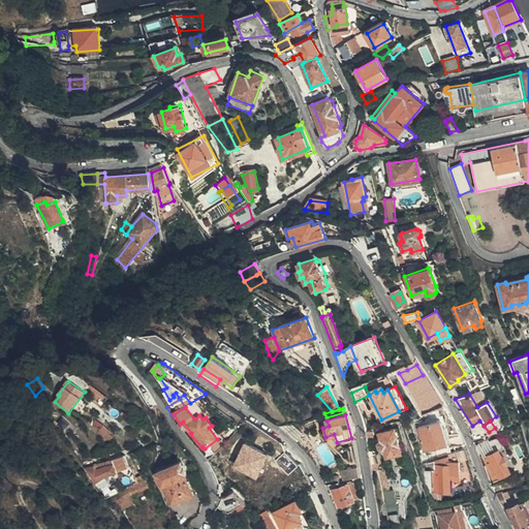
[(280,428),(294,441),(297,439),(302,434),(304,432),(296,423),(280,428)]
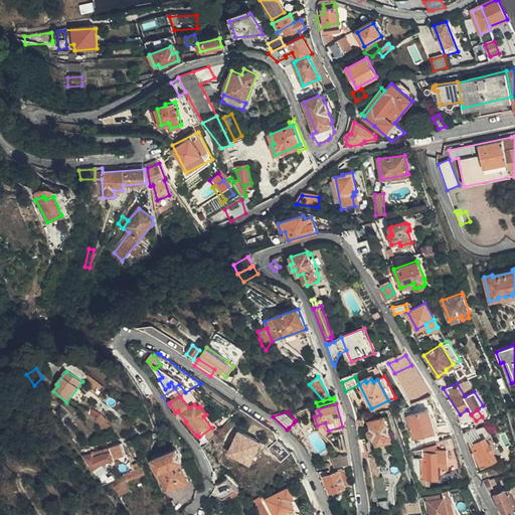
[(437,438),(451,435),(448,425),(435,428),(428,411),(407,418),(413,438),(434,431),(437,438)]
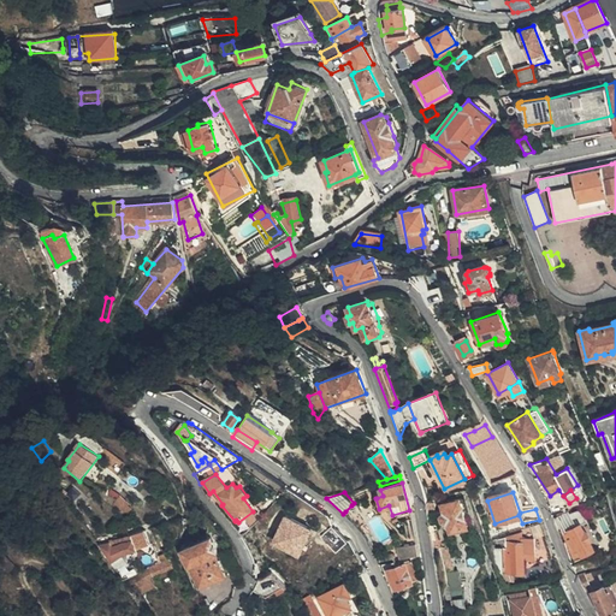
[(467,526),(458,499),(440,504),(443,514),(439,517),(440,523),(446,523),(450,532),(467,526)]
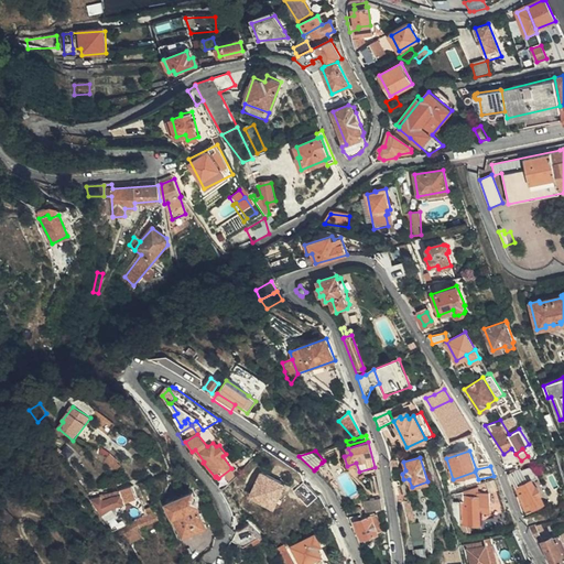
[(324,465),(322,463),(316,468),(328,484),(333,480),(326,473),(324,465)]
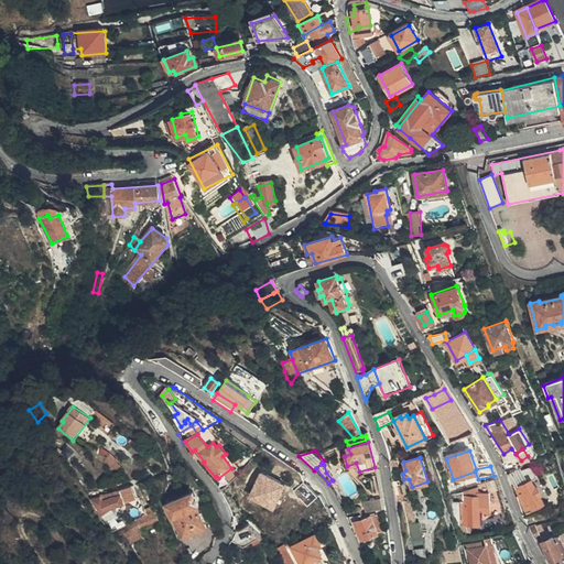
[(539,477),(532,464),(509,474),(514,488),(517,494),(517,495),(525,513),(545,502),(533,480),(539,477)]
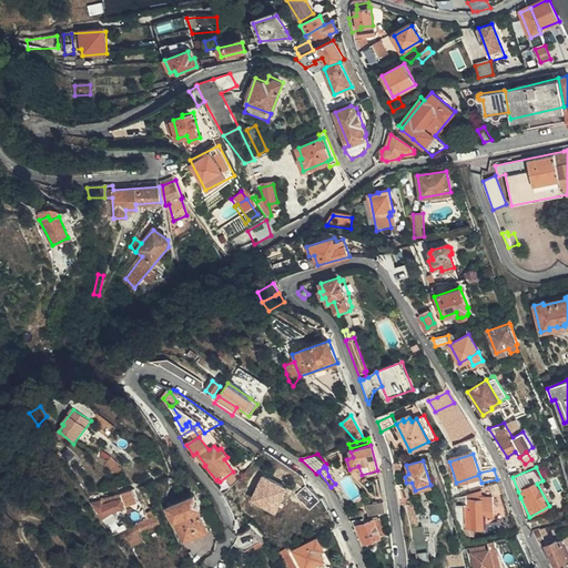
[(276,514),(290,486),(264,473),(250,499),(276,514)]
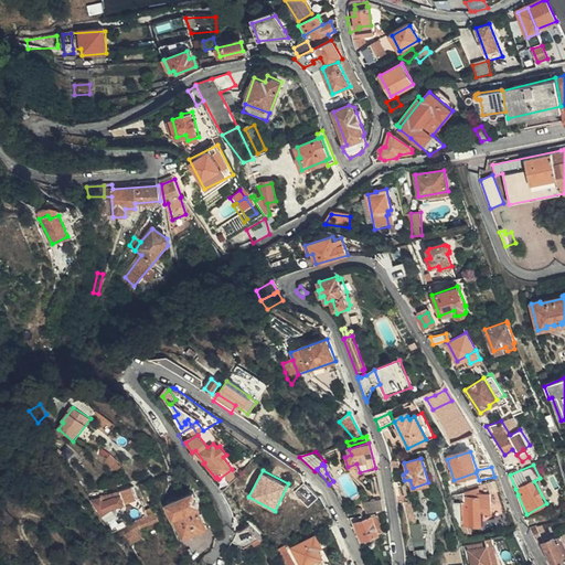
[(475,487),(466,490),(467,492),(467,499),(479,499),(475,487)]
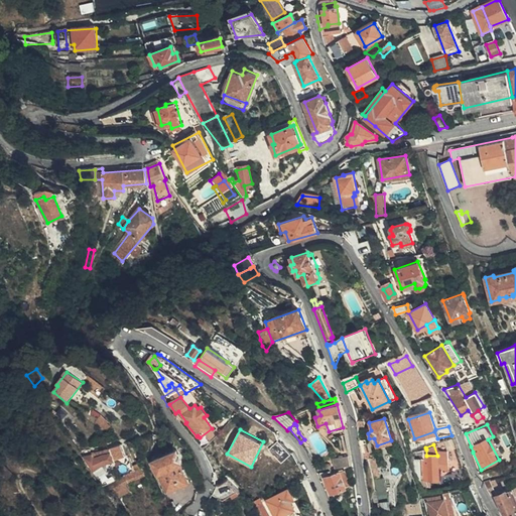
[(426,449),(405,457),(414,481),(437,480),(437,456),(426,456),(426,449)]
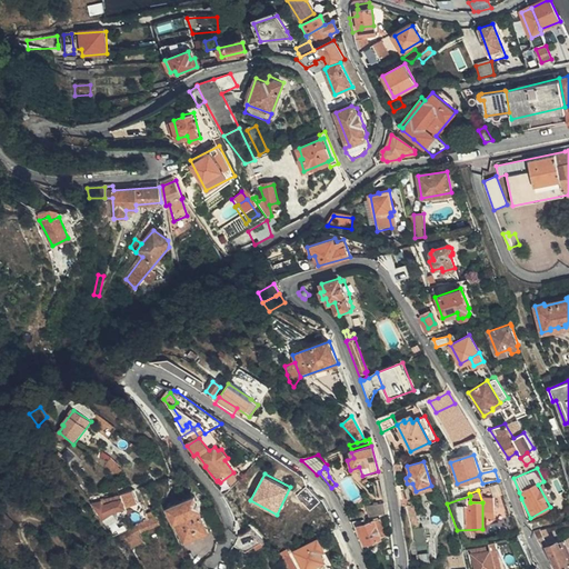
[(208,531),(199,512),(200,511),(193,497),(167,509),(173,523),(176,523),(182,539),(185,542),(208,531)]
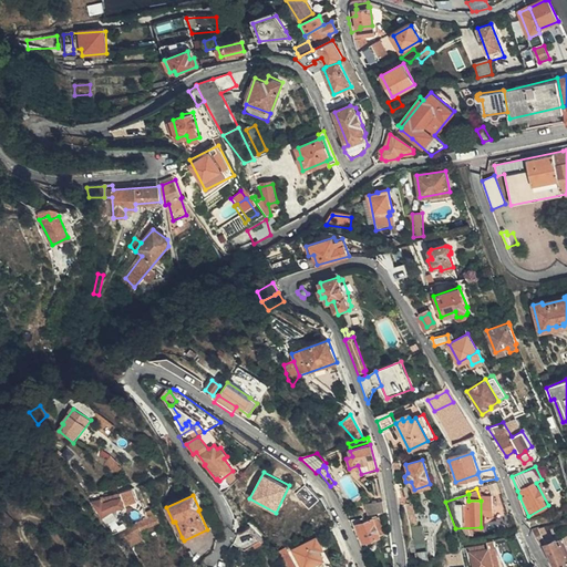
[(110,500),(109,496),(91,502),(102,517),(113,511),(124,506),(121,497),(110,500)]
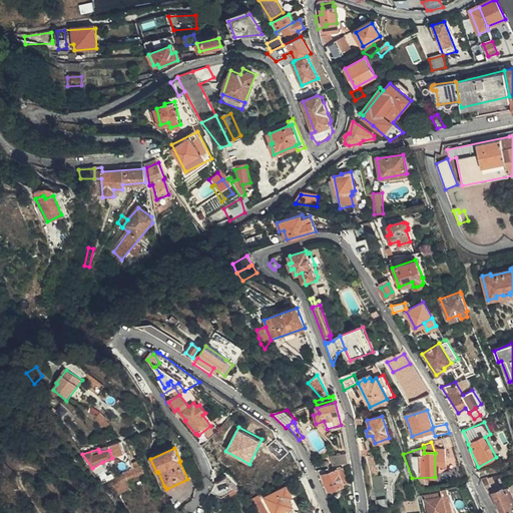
[(329,458),(331,467),(339,465),(349,462),(346,453),(329,458)]
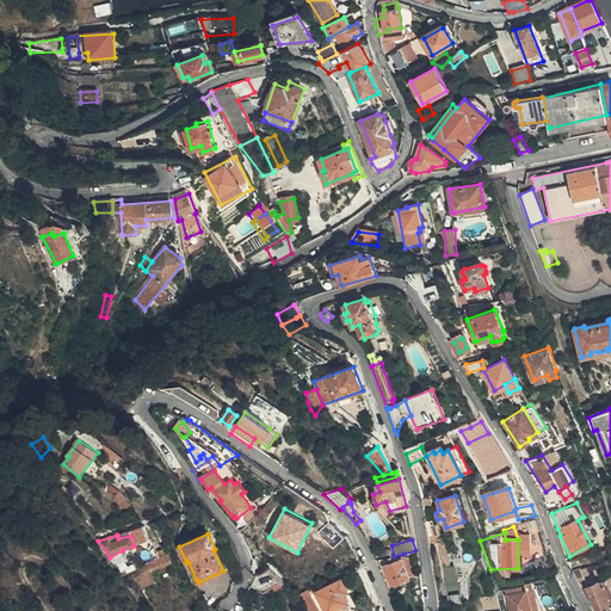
[(548,554),(543,542),(528,547),(532,559),(548,554)]
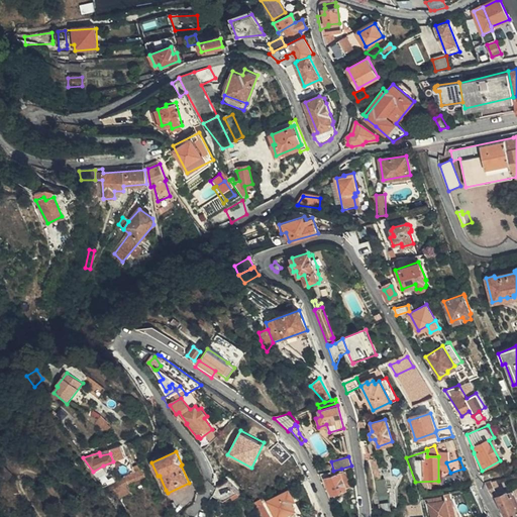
[(143,473),(141,467),(135,471),(137,476),(143,473)]
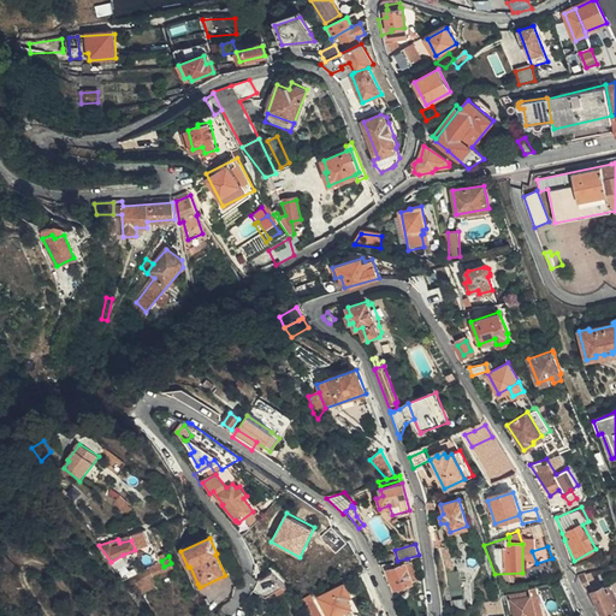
[(384,564),(394,562),(392,556),(378,561),(379,566),(384,564)]
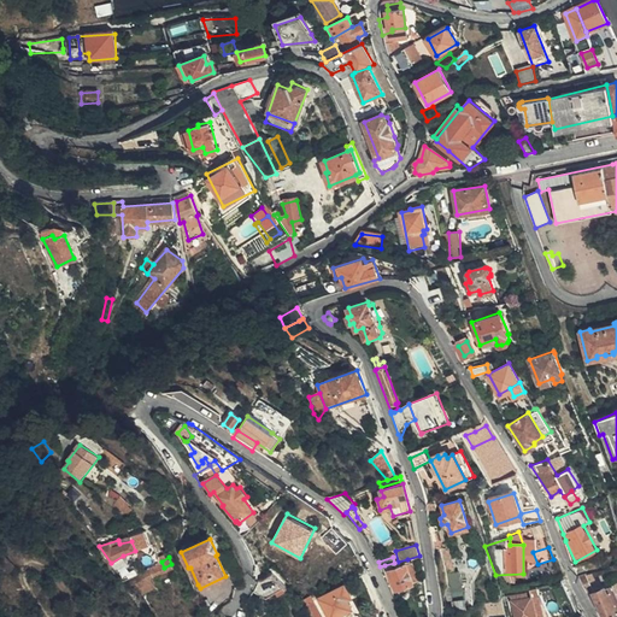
[(164,568),(162,562),(135,576),(137,580),(137,583),(130,587),(135,593),(147,586),(144,580),(164,568)]
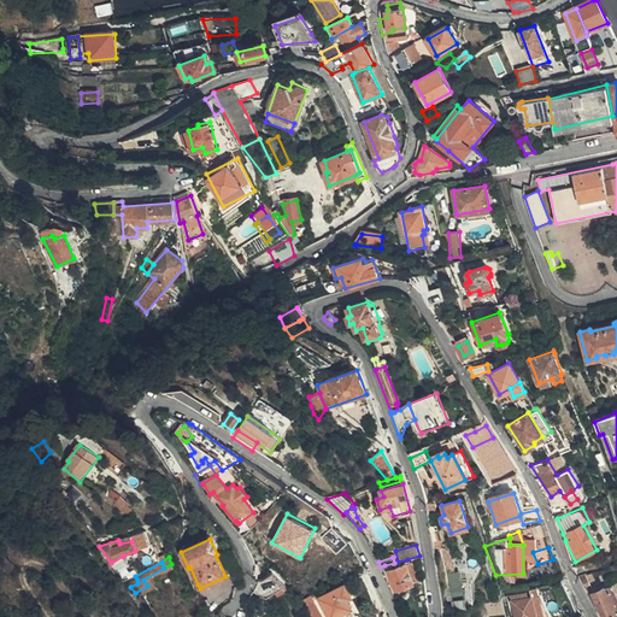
[(412,583),(406,565),(397,569),(387,571),(395,589),(412,583)]
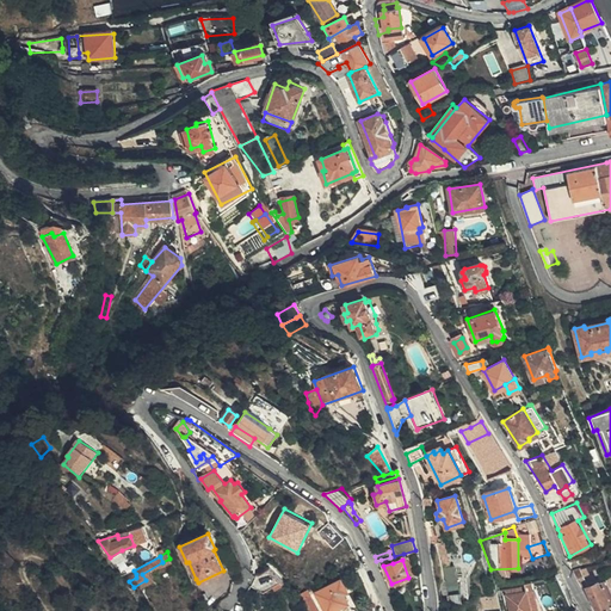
[(278,593),(285,586),(270,567),(261,573),(265,578),(263,580),(261,584),(266,590),(271,587),(278,593)]
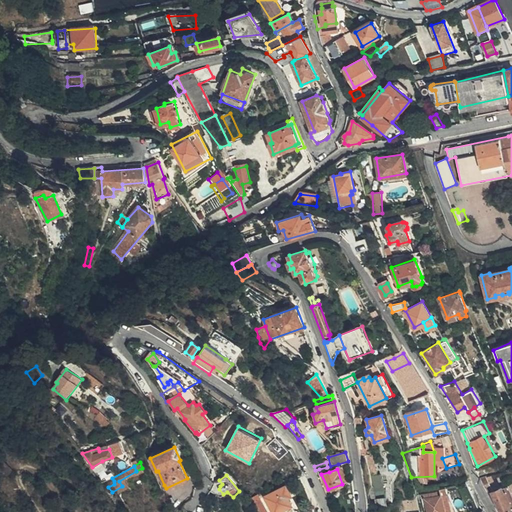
[(385,497),(379,476),(371,478),(376,500),(385,497)]
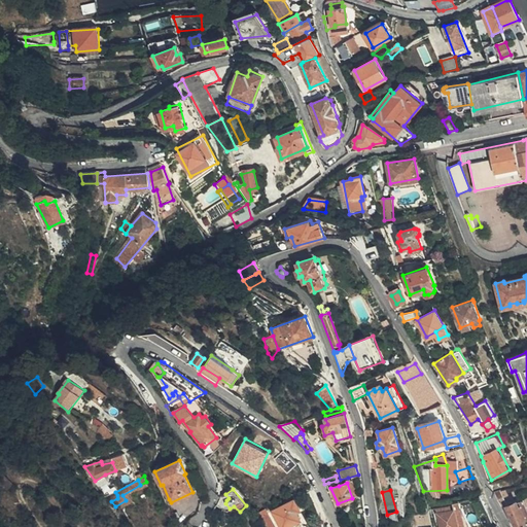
[(499,491),(493,494),(499,505),(504,503),(502,499),(499,491)]
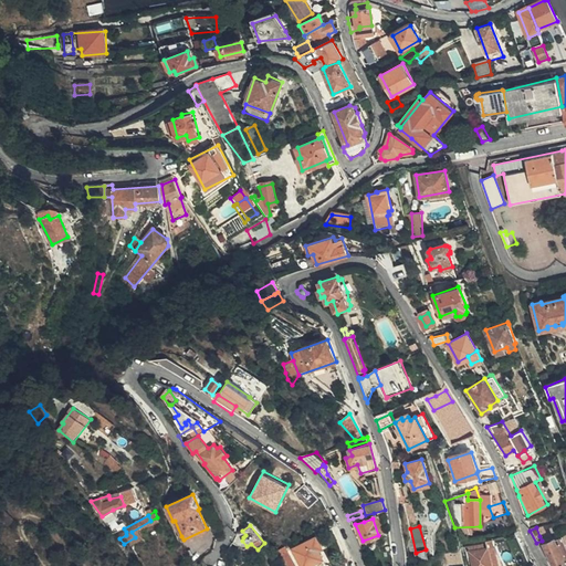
[(242,531),(238,532),(238,535),(236,541),(243,549),(247,546),(242,541),(243,537),(245,535),(242,531)]
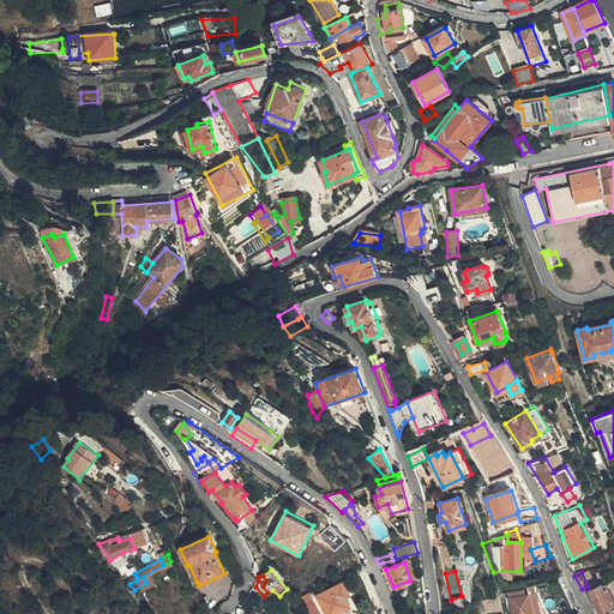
[(613,578),(590,589),(593,595),(593,596),(593,597),(593,599),(593,600),(594,601),(595,601),(595,602),(596,602),(601,613),(613,607),(613,578)]
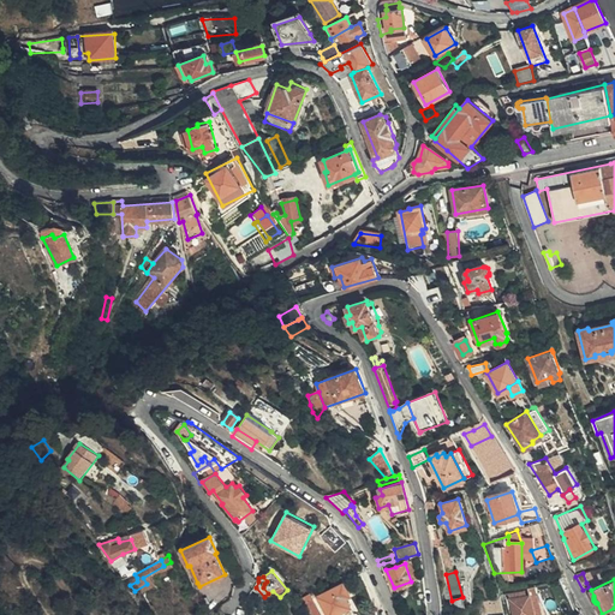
[(350,595),(344,584),(318,597),(327,614),(334,614),(351,607),(346,597),(350,595)]
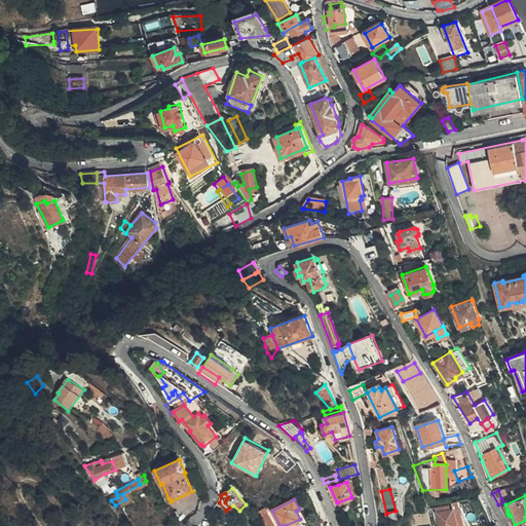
[(159,512),(155,504),(144,510),(147,517),(159,512)]
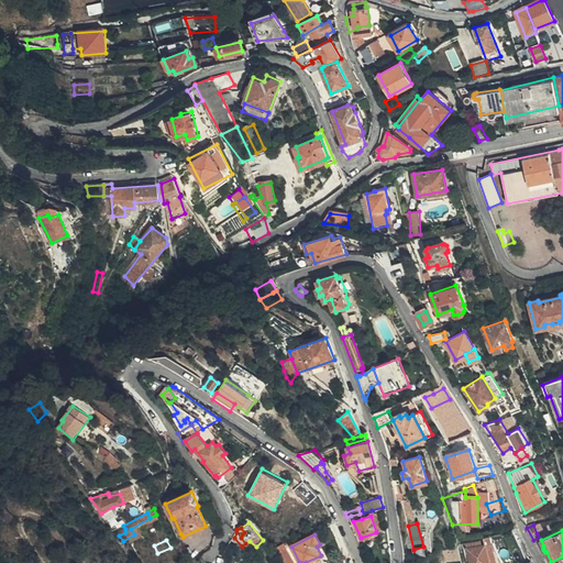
[(488,562),(483,541),(465,545),(470,562),(488,562)]
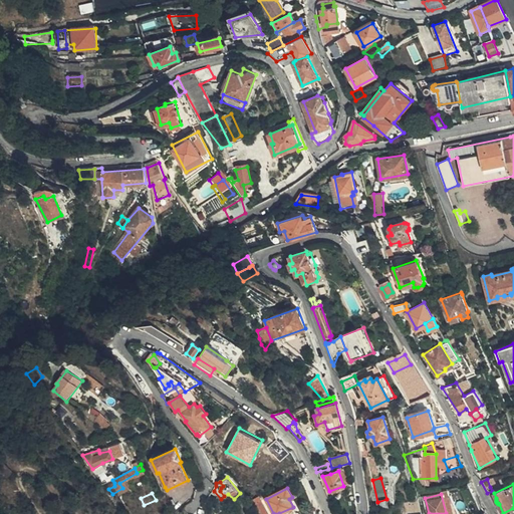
[(260,502),(254,506),(258,513),(260,513),(265,512),(260,502)]
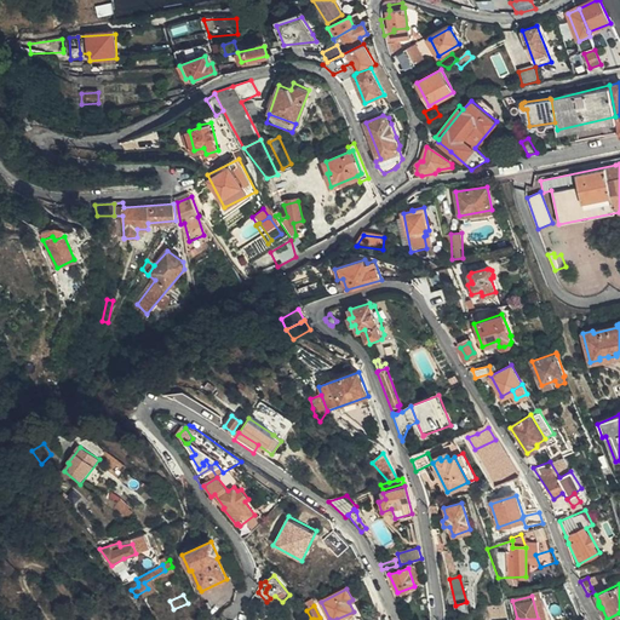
[(414,619),(423,619),(430,615),(424,608),(413,616),(414,619)]
